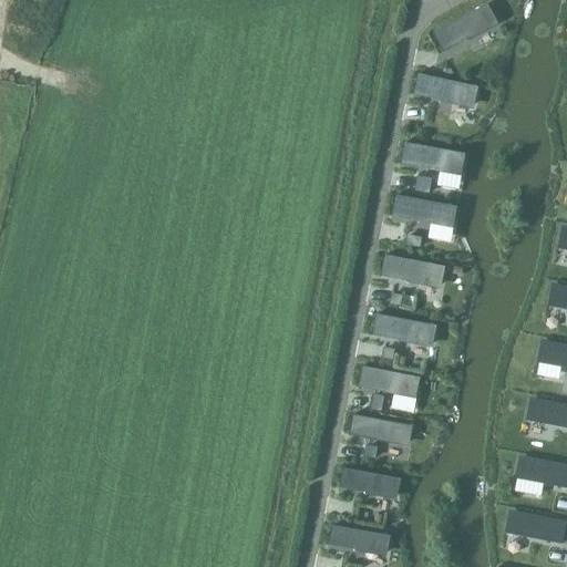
[(488,6),(433,34),(443,53),(466,41),(467,42),(468,41),(467,39),(495,24),(486,8),(488,7),(488,6)]
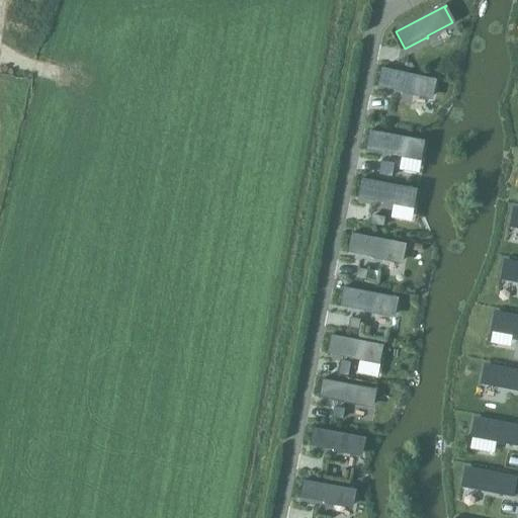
[(382,69),(378,87),(402,93),(402,94),(403,94),(404,92),(431,97),(435,81),(437,82),(438,81),(382,69)]
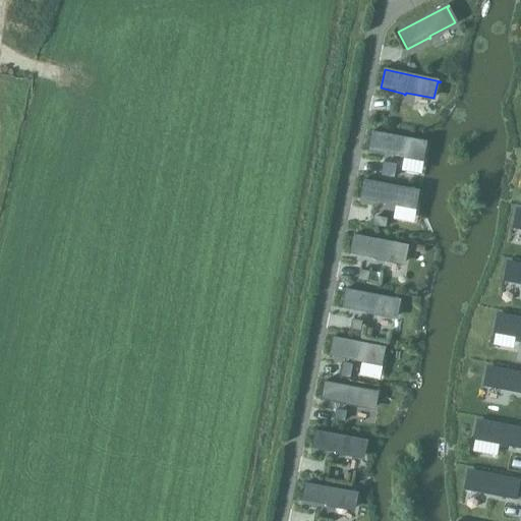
[(372,132),(368,151),(393,156),(392,157),(394,158),(394,155),(422,160),(425,142),(427,143),(428,142),(372,132)]
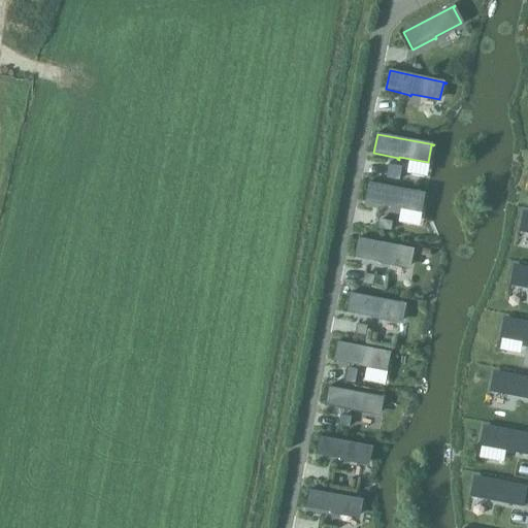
[(390,167),(388,178),(399,179),(401,168),(390,167)]
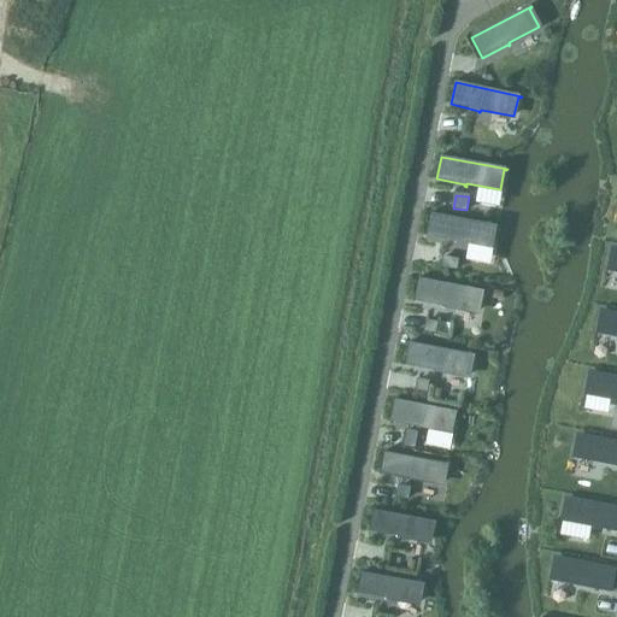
[(432,213),(428,236),(456,241),(456,244),(457,244),(458,240),(491,246),(494,227),(498,227),(498,225),(432,213)]
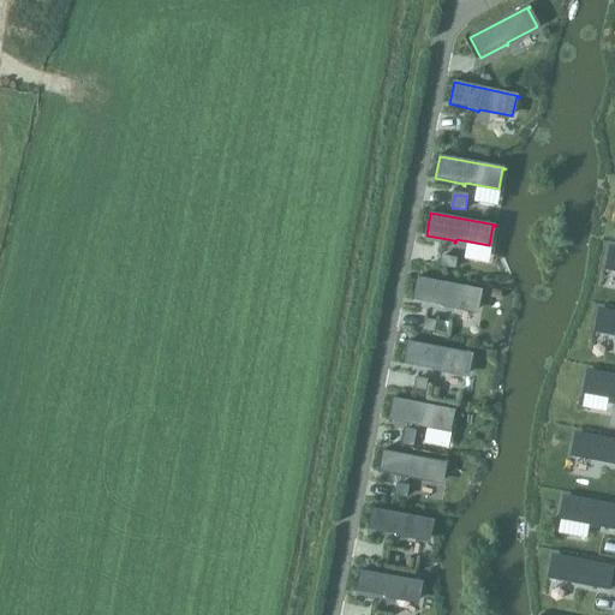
[(417,278),(413,300),(441,306),(441,308),(442,308),(443,304),(476,311),(479,291),(483,292),(483,291),(417,278)]
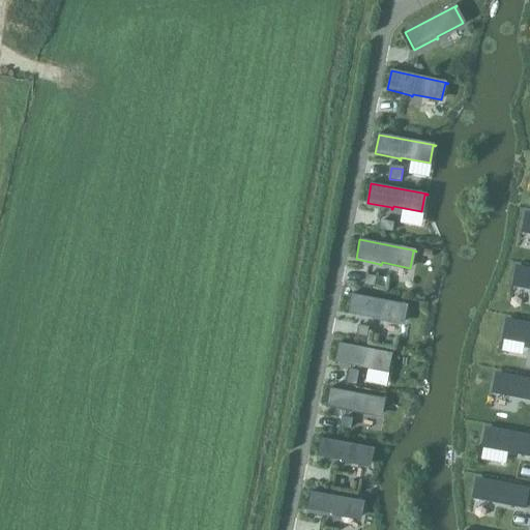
[(529,270),(517,268),(513,287),(529,289),(529,270)]
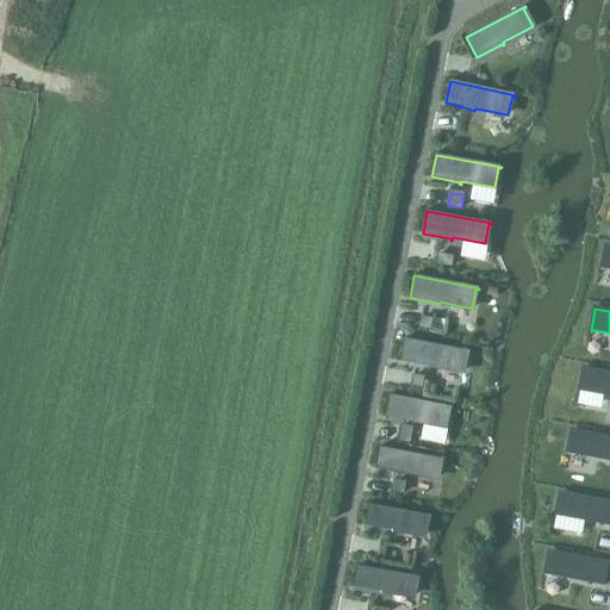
[(422,318),(421,328),(430,329),(433,319),(422,318)]
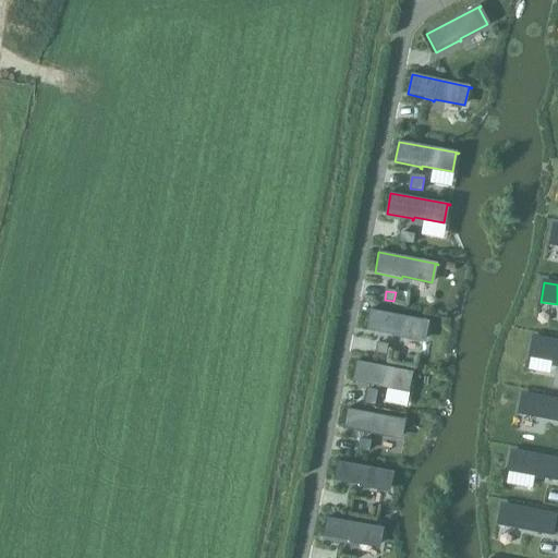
[(371,311),(367,330),(392,336),(392,337),(393,338),(395,335),(424,340),(427,323),(431,323),(431,322),(371,311)]
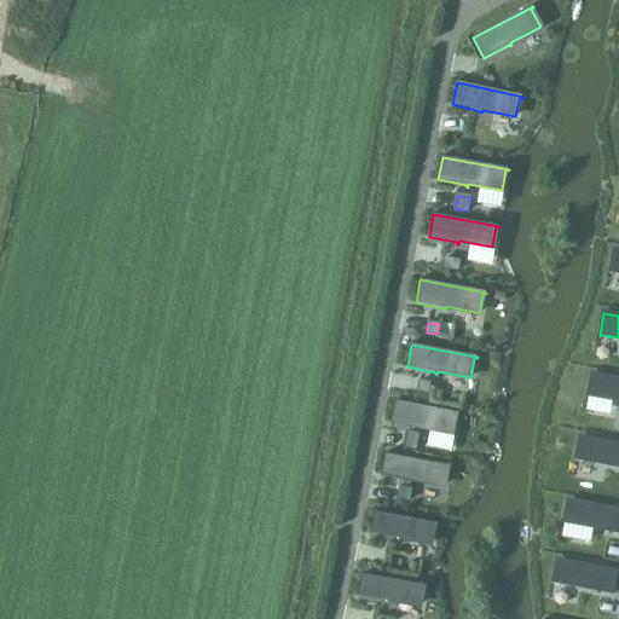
[(618,380),(593,375),(589,395),(590,397),(613,400),(618,401),(618,380)]
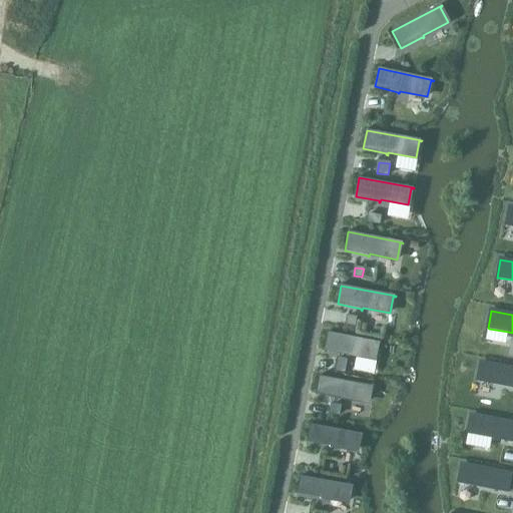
[(349,317),(347,325),(355,327),(357,319),(349,317)]
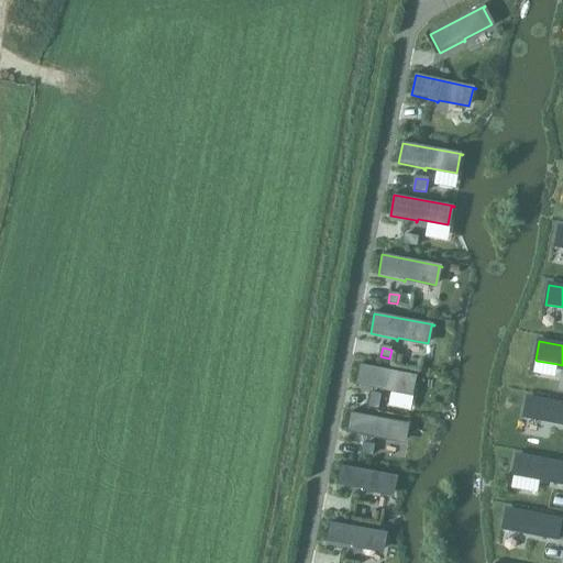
[(361,365),(356,385),(382,390),(382,392),(383,392),(384,389),(411,395),(415,377),(417,377),(418,376),(361,365)]
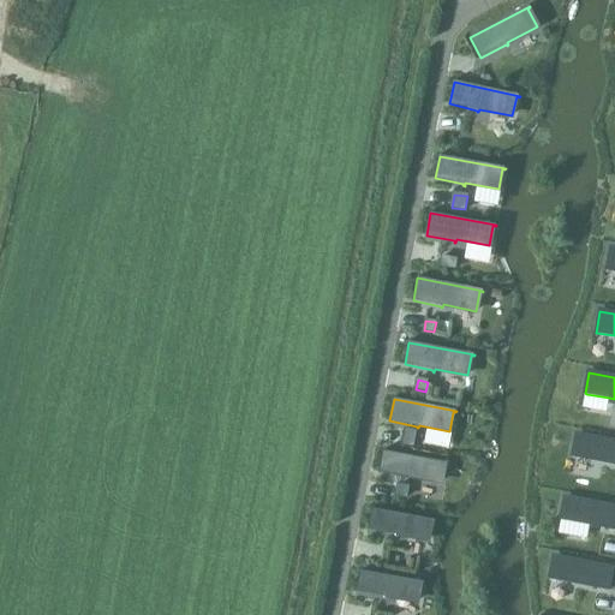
[(406,430),(404,445),(413,446),(416,431),(406,430)]
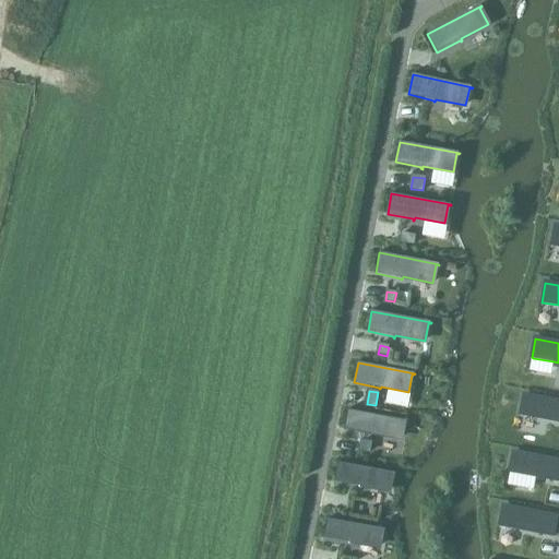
[(558,402),(524,396),(520,415),(558,421),(558,402)]
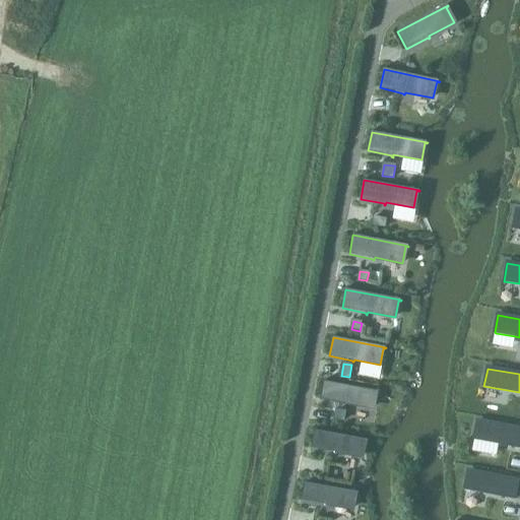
[(324,381),(320,400),(344,404),(344,405),(345,405),(345,403),(374,408),(377,392),(379,393),(380,391),(324,381)]
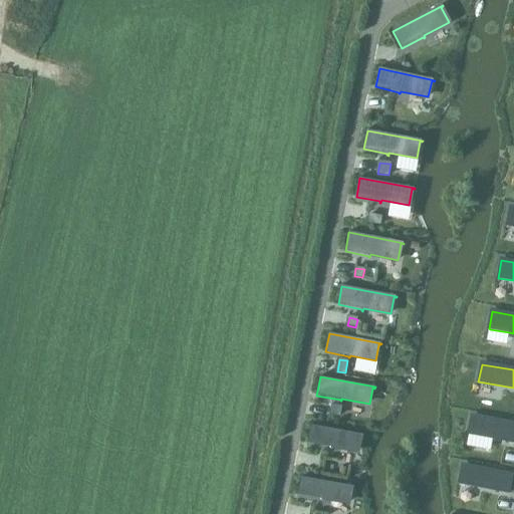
[(333,407),(331,415),(339,416),(341,408),(333,407)]
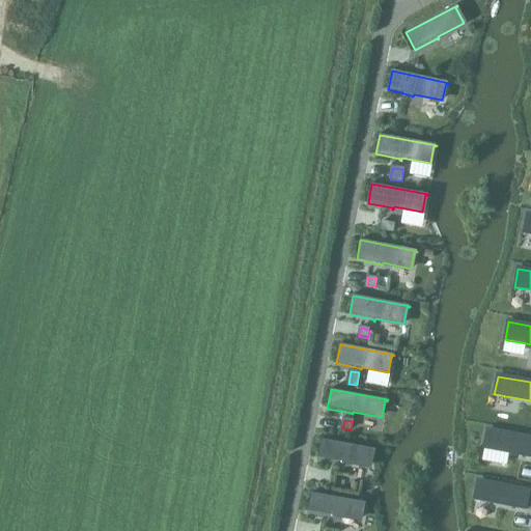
[(530,439),(487,430),(484,448),(485,448),(509,453),(530,456),(530,439)]
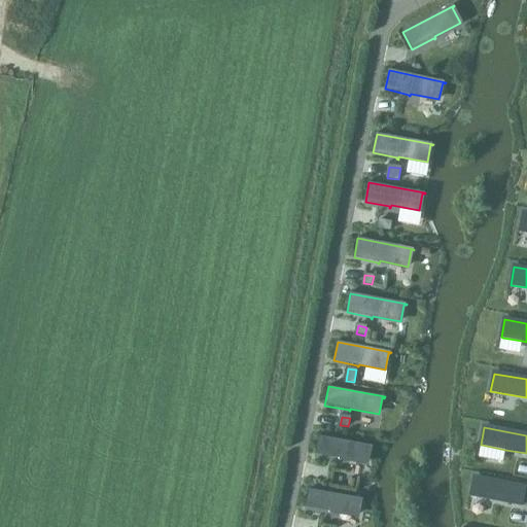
[(319,435),(315,455),(340,459),(339,460),(341,460),(341,458),(366,463),(370,447),(373,448),(373,446),(319,435)]
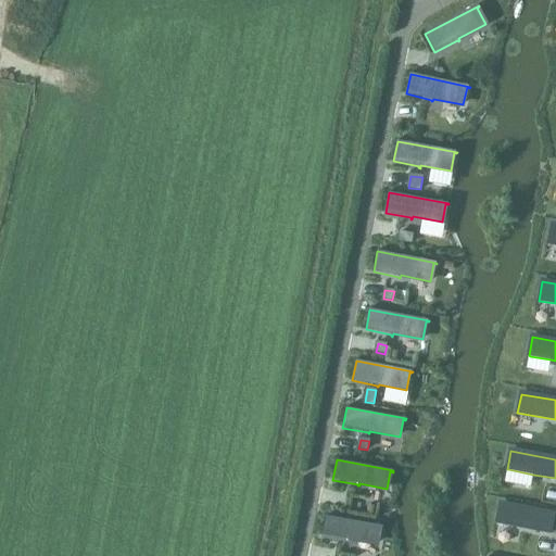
[(501,504),(497,523),(552,533),(555,515),(501,504)]
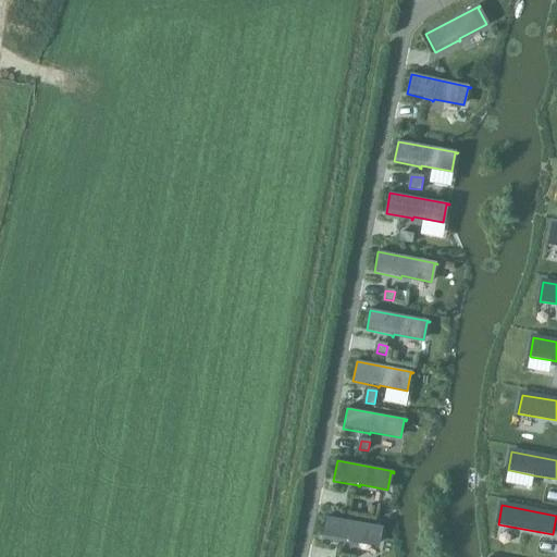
[(327,517),(323,537),(348,542),(348,543),(350,543),(350,541),(378,545),(381,529),(383,529),(383,528),(327,517)]
